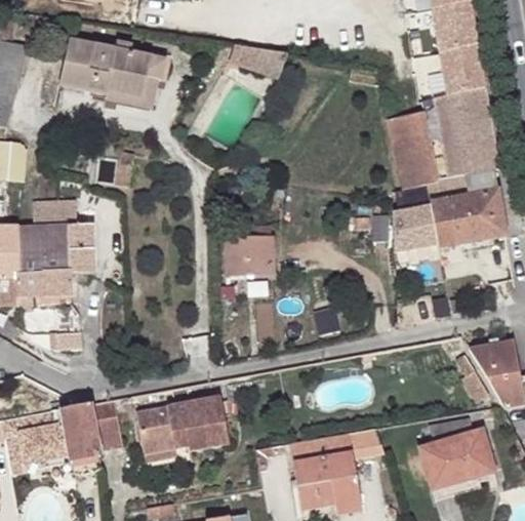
[(455,0),(434,4),(442,48),(479,40),(476,19),(473,0),(455,0)]
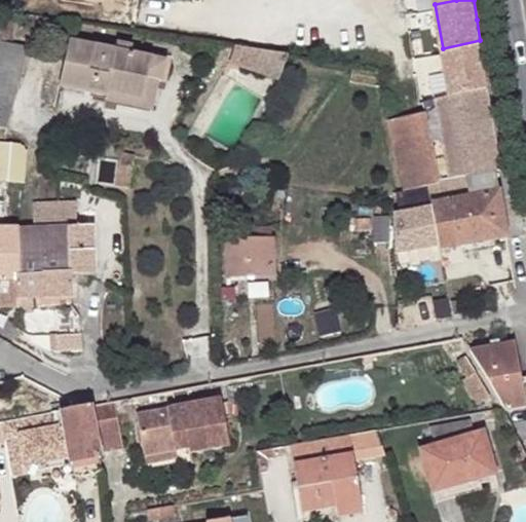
[(1,36),(0,39),(0,122),(6,124),(28,42),(1,36)]
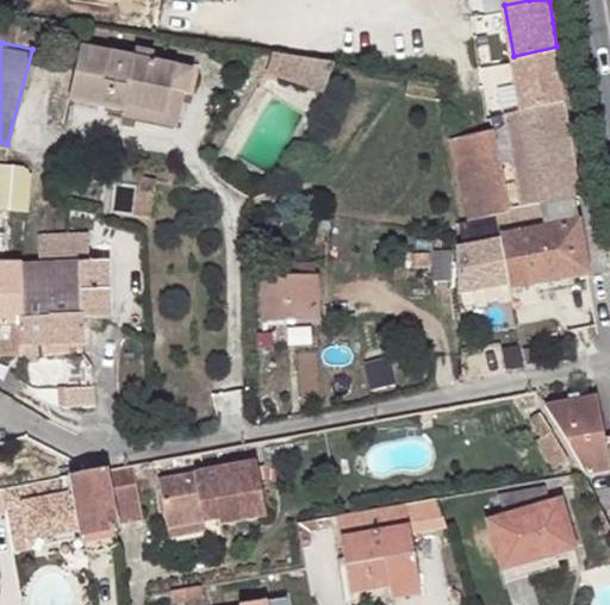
[(169,92),(182,94),(190,69),(151,60),(153,51),(136,48),(135,56),(82,45),(69,95),(122,107),(123,105),(163,114),(169,92)]
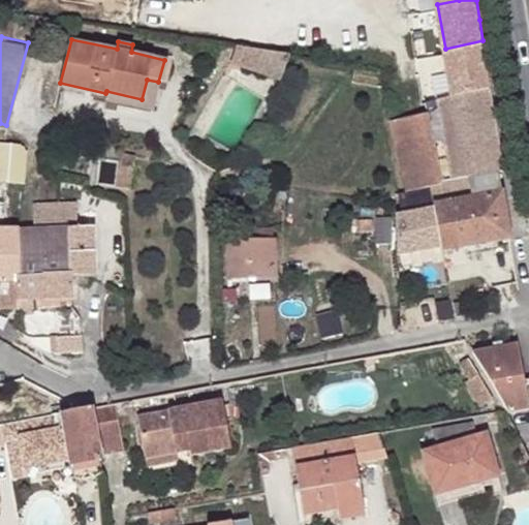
[(483,40),(445,49),(453,94),(490,86),(483,40)]
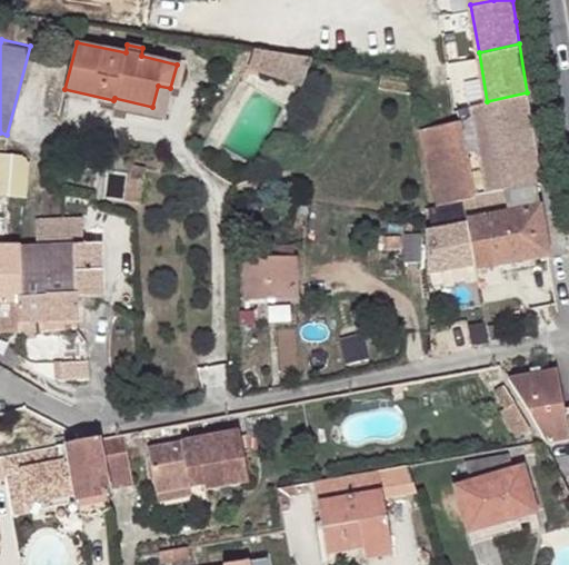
[(311,57),(253,47),(248,66),(300,85),(311,57)]
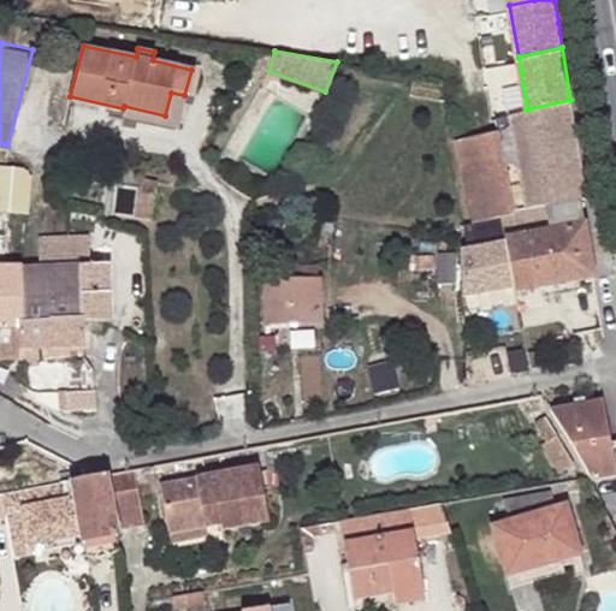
[(177,126),(184,95),(171,93),(165,116),(124,106),(123,108),(122,116),(177,126)]
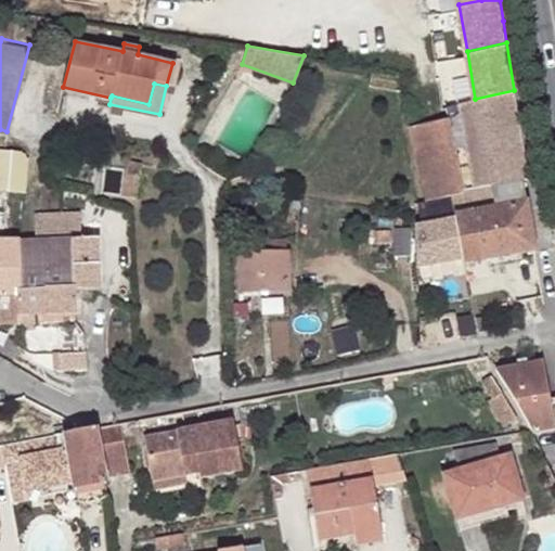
[(475,99),(447,105),(465,191),(529,178),(514,90),(475,99)]
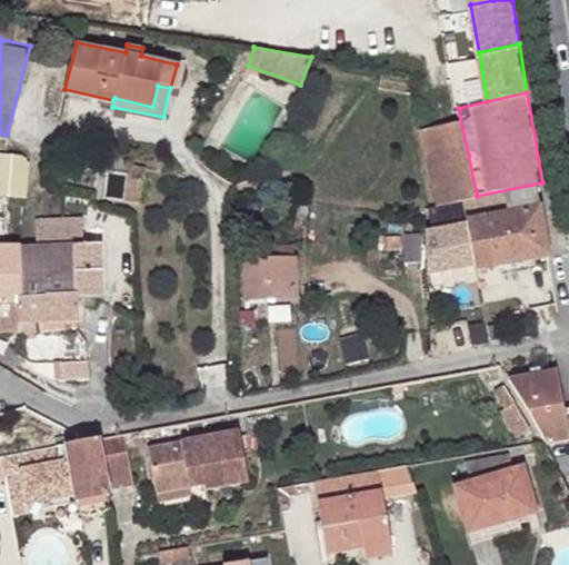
[(476,197),(460,118),(420,127),(437,202),(476,197)]
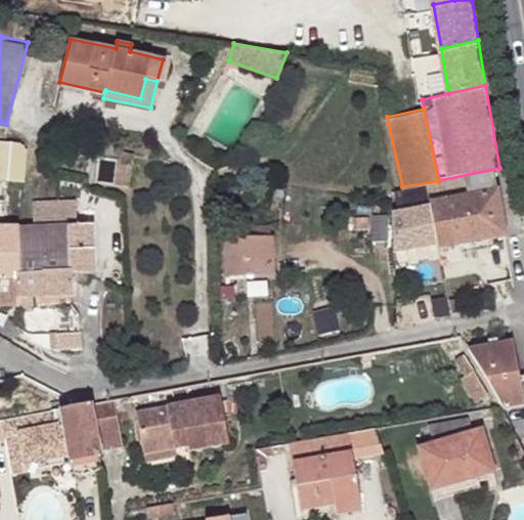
[(27,149),(24,142),(0,140),(0,173),(24,176),(27,149)]
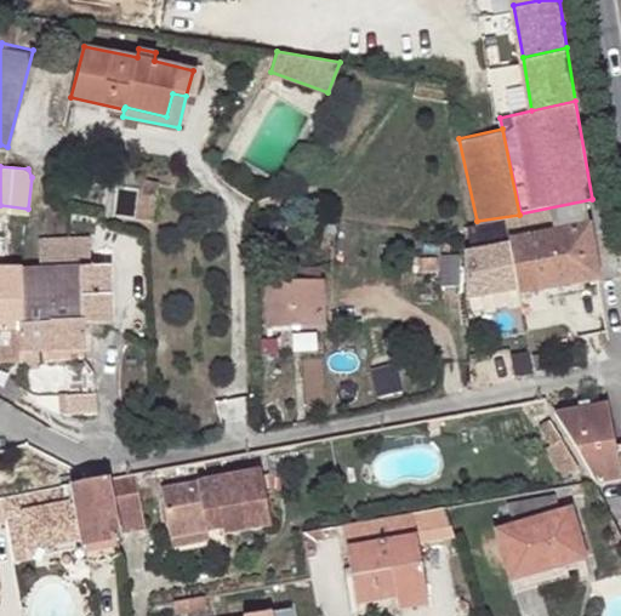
[(158,195),(159,188),(160,178),(142,176),(141,184),(140,193),(158,195)]
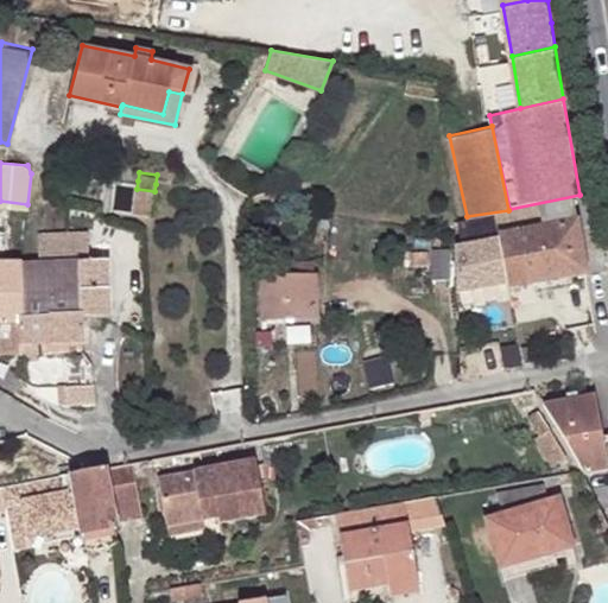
[(154,191),(137,189),(133,211),(150,214),(154,191)]
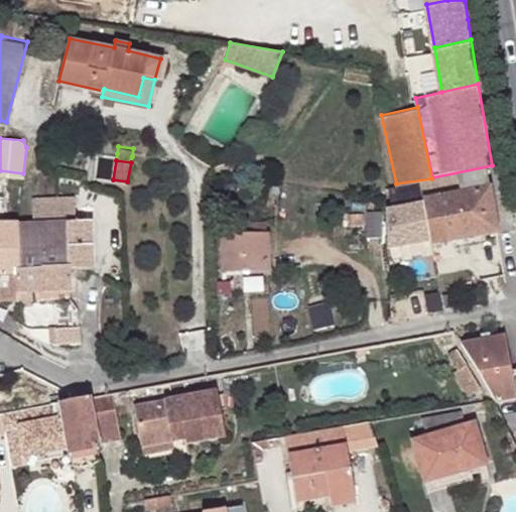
[(386,197),(387,206),(388,224),(389,248),(430,242),(423,195),(489,185),(487,168),(459,173),(431,178),(396,183),(386,185),(386,197)]
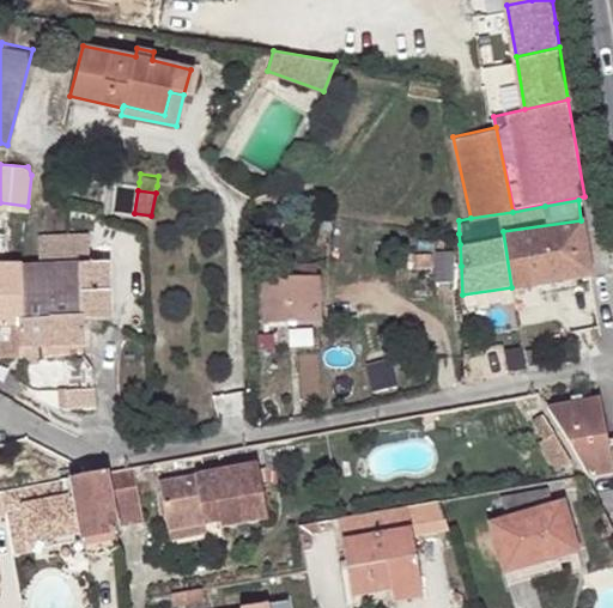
[(590,275),(581,220),(503,231),(511,287),(590,275)]
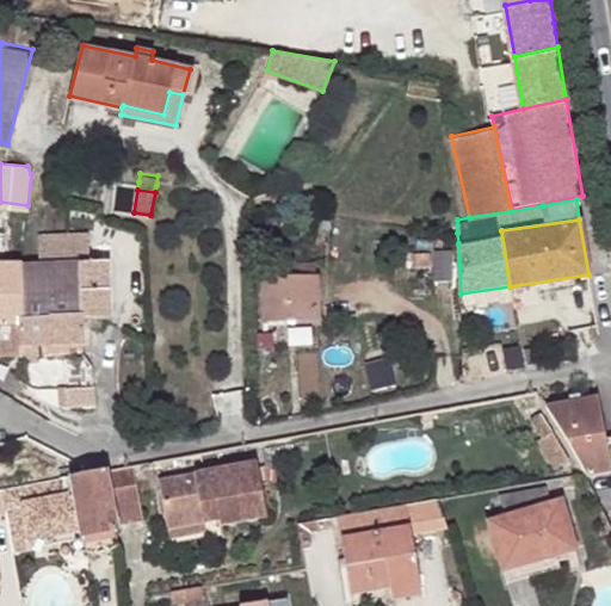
[(22,289),(48,289),(109,288),(109,258),(90,259),(87,229),(38,232),(38,260),(24,260),(22,289)]
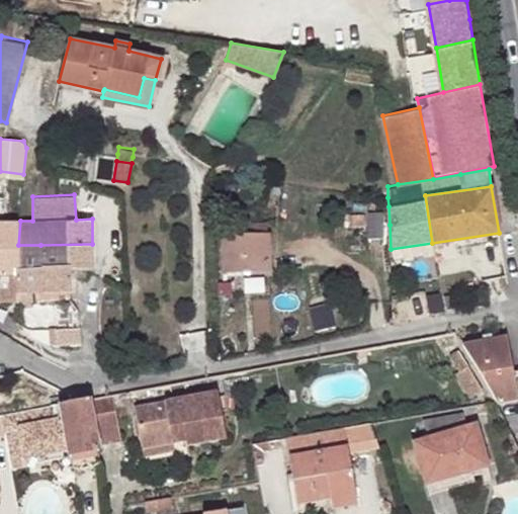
[(390,225),(389,206),(366,209),(367,212),(366,224),(366,227),(390,225)]
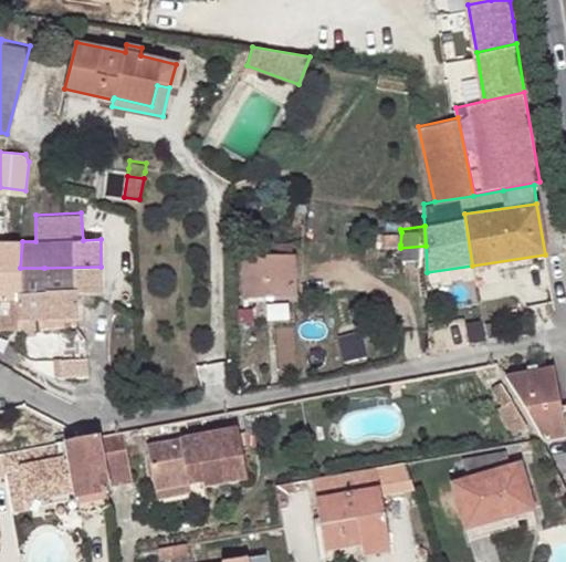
[(400,245),(401,232),(385,232),(385,246),(400,245)]
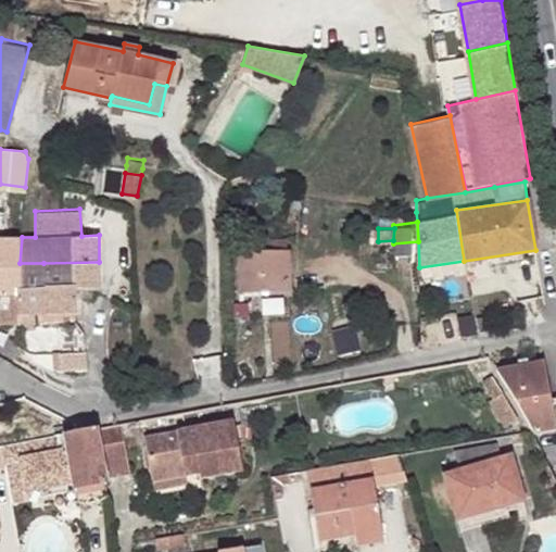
[(0,237),(0,288),(43,289),(43,263),(20,263),(22,237),(0,237)]
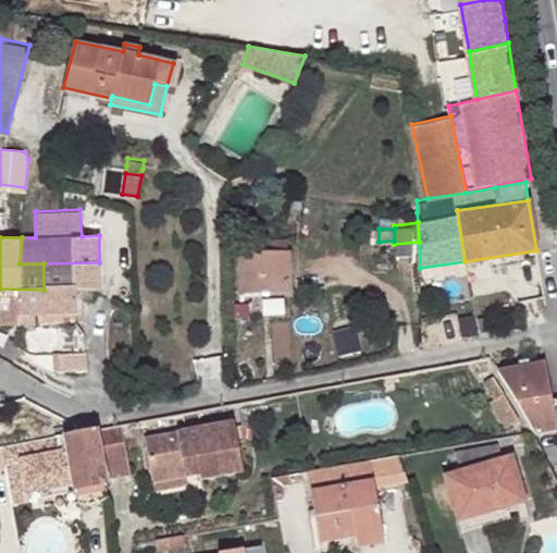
[(291,285),(288,237),(240,240),(243,289),(291,285)]
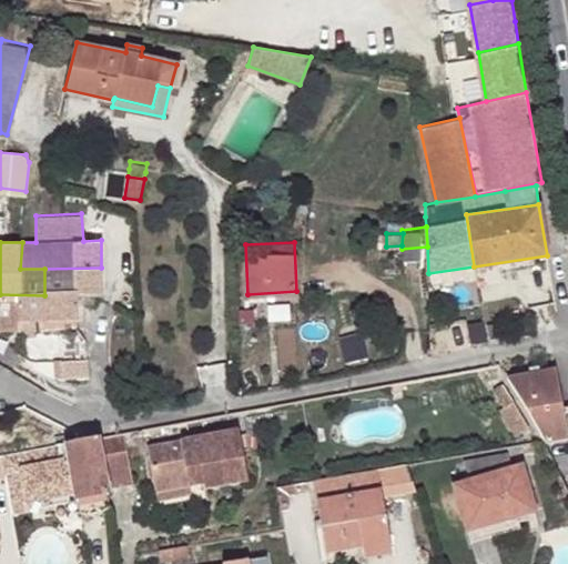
[(44,295),(78,295),(101,295),(101,268),(44,269),(44,295)]
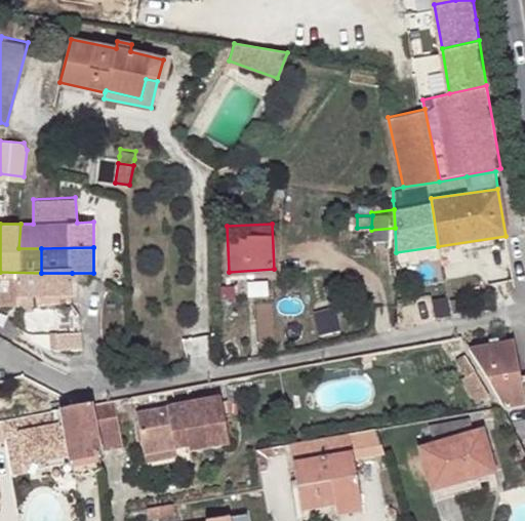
[(41,273),(0,272),(0,304),(17,304),(17,296),(34,296),(34,304),(46,303),(45,295),(72,294),(72,273),(41,273)]
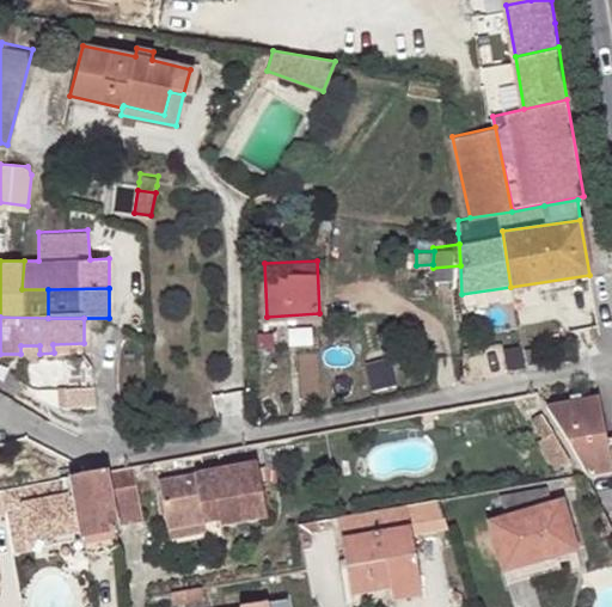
[(472,338),(464,339),(463,353),(473,351),(472,338)]
